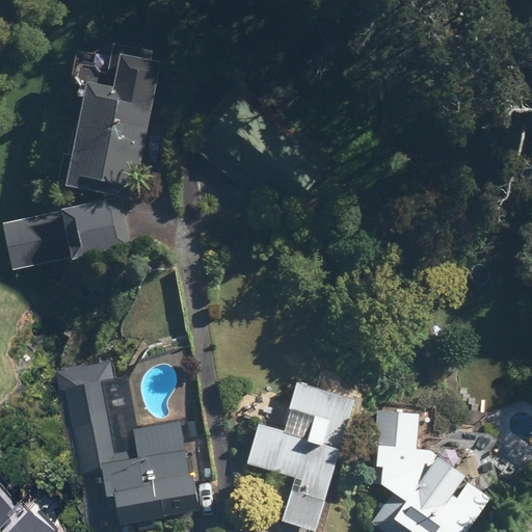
[(158,63),(122,57),(116,88),(86,82),(67,185),(133,197),(158,63)]
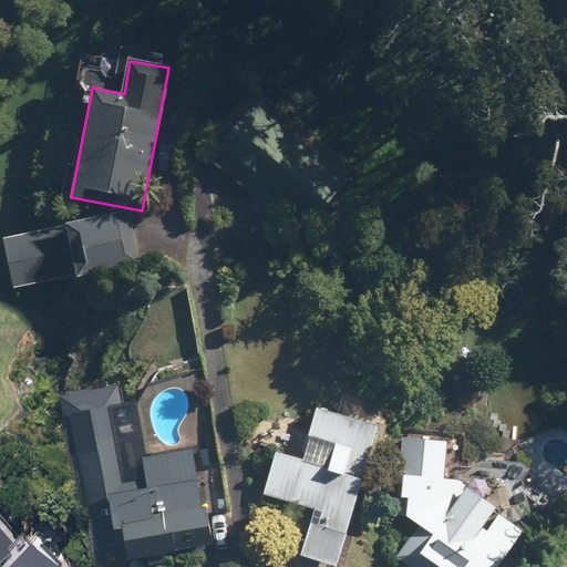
[(249,88),(223,121),(233,127),(206,160),(299,235),(343,181),(341,178),(350,167),(249,88)]
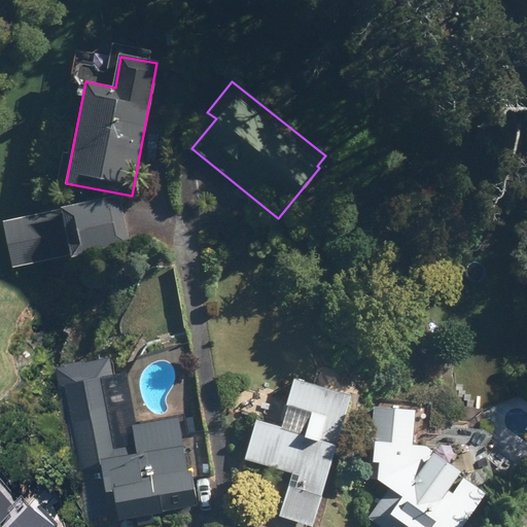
[(120,254),(110,211),(0,236),(0,253),(6,280),(120,254)]
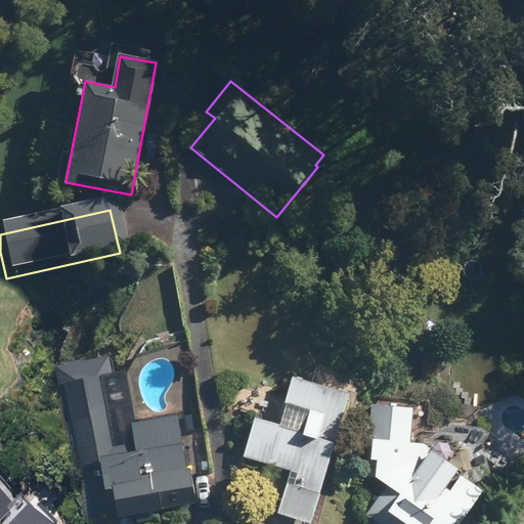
[(277,425),(252,418),(241,456),(289,471),(275,516),(304,523),(308,523),(346,394),(291,379),(277,425)]
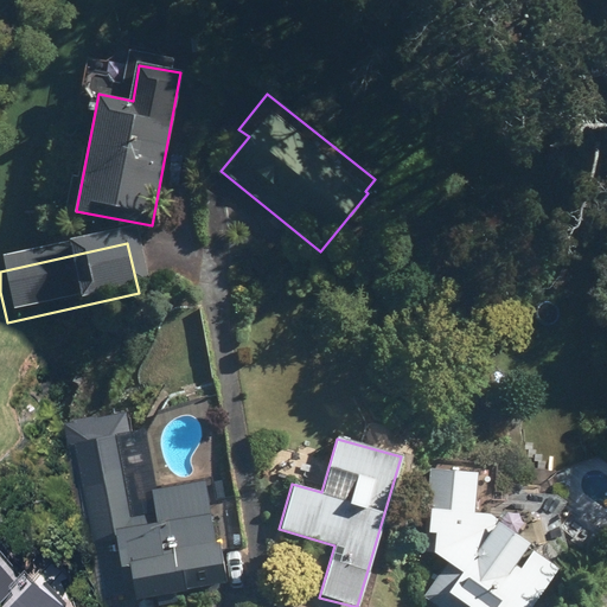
[(121,470),(76,477),(98,606),(228,585),(219,543),(213,544),(203,481),(151,491),(155,515),(131,518),(121,470)]
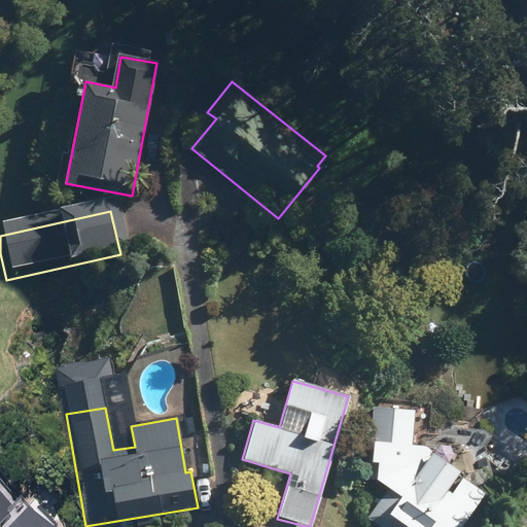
[(423,445),(412,445),(414,411),(372,408),(369,452),(372,453),(372,463),(377,463),(372,487),(387,490),(378,503),(407,525),(406,526),(458,526),(485,492),(423,445)]
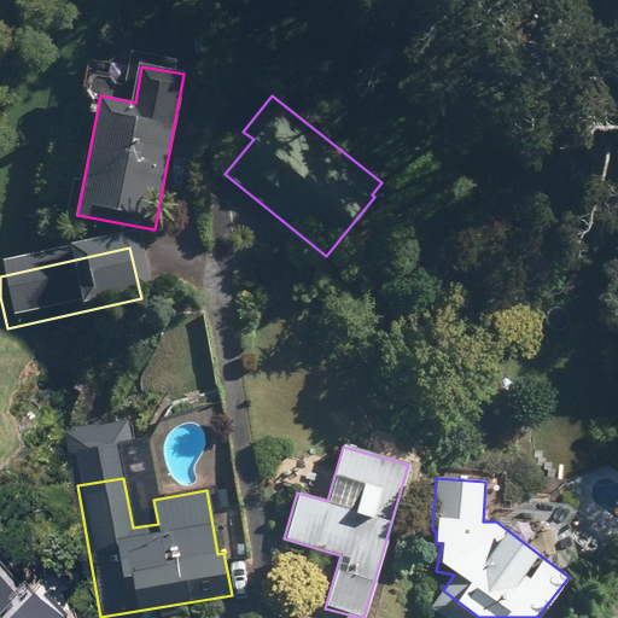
[(0,593),(0,617),(65,617),(46,600),(34,613),(18,599),(12,605),(0,593)]
